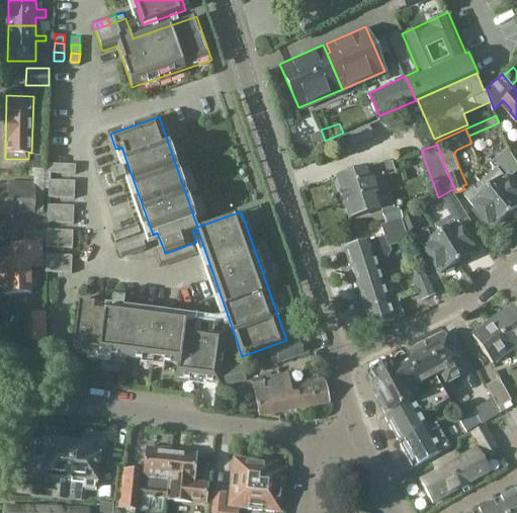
[(481,178),(483,182),(508,212),(511,210),(516,211),(516,192),(506,178),(516,168),(516,159),(511,150),(508,145),(491,160),(496,166),(495,167),(496,168),(488,174),(487,173),(481,178)]
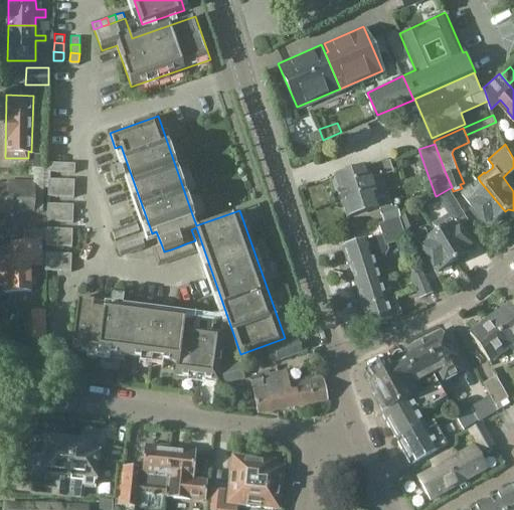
[(34,152),(34,164),(44,165),(44,162),(45,152),(34,152)]
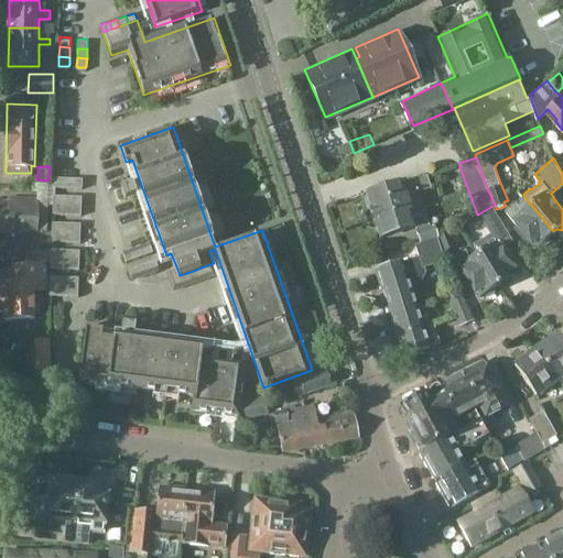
[(415,223),(421,240),(437,234),(434,222),(430,225),(419,189),(431,186),(426,174),(413,177),(402,181),(402,179),(366,192),(367,195),(365,197),(367,205),(370,206),(380,234),(415,223)]
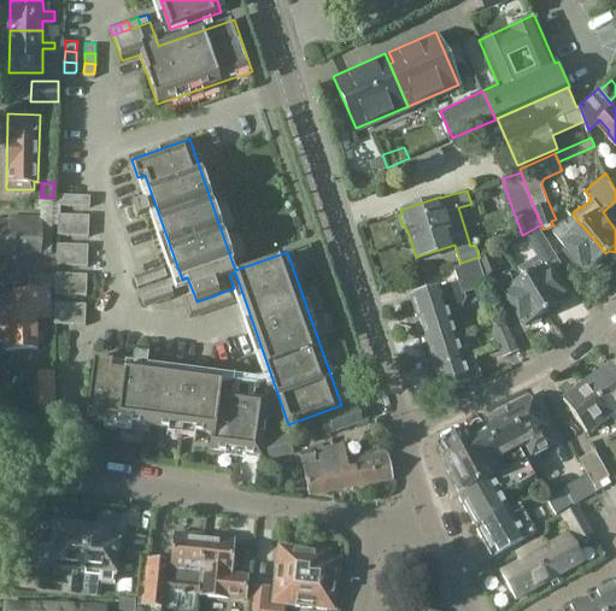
[(59,194),(59,203),(60,203),(62,203),(69,203),(70,201),(70,192),(59,192),(59,194)]
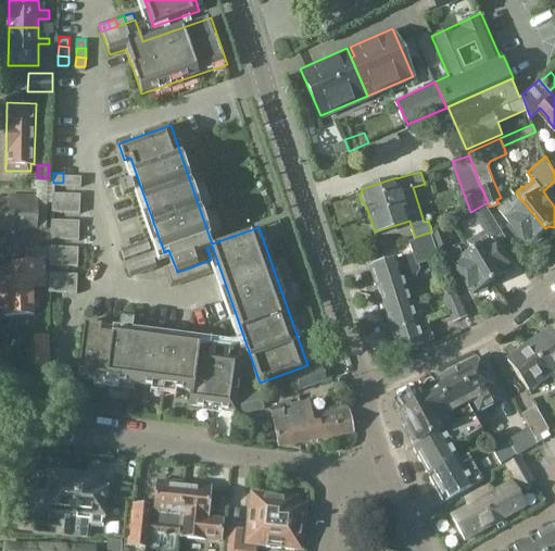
[(63,182),(62,183),(72,184),(72,182),(73,174),(63,173),(63,182)]
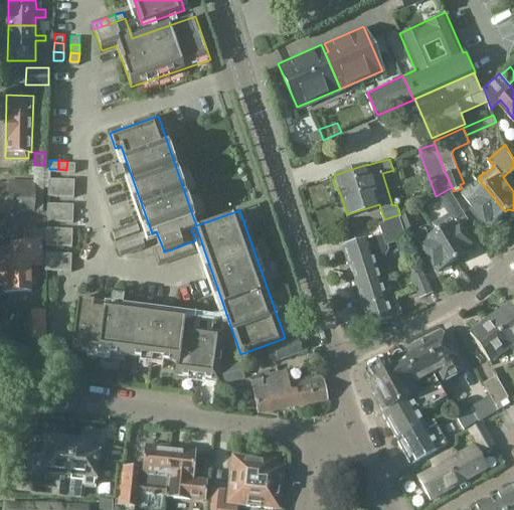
[(66,168),(66,170),(75,170),(75,169),(75,161),(68,161),(67,161),(66,168)]
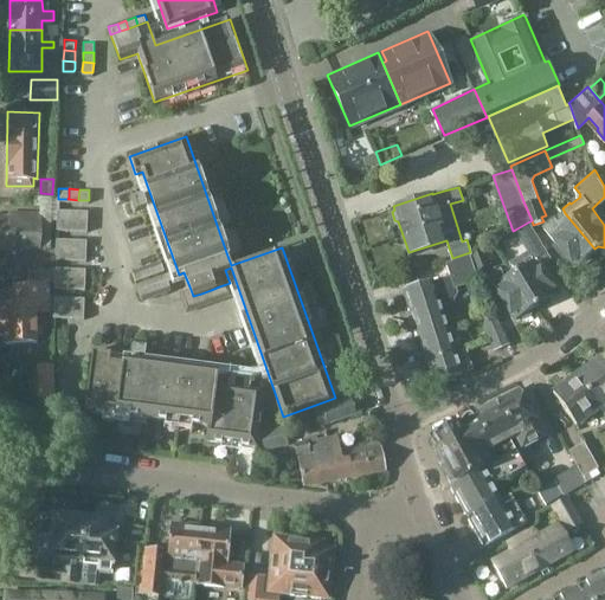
[(40,204),(39,211),(40,211),(40,217),(51,217),(52,194),(40,193),(34,193),(33,204),(40,204)]
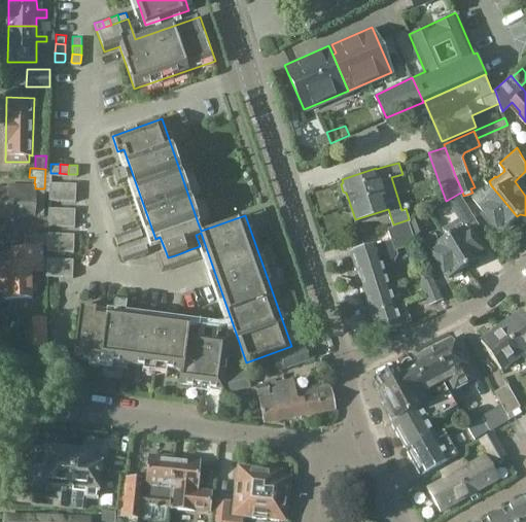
[(50,185),(50,189),(59,189),(59,181),(51,180),(50,180),(50,185)]
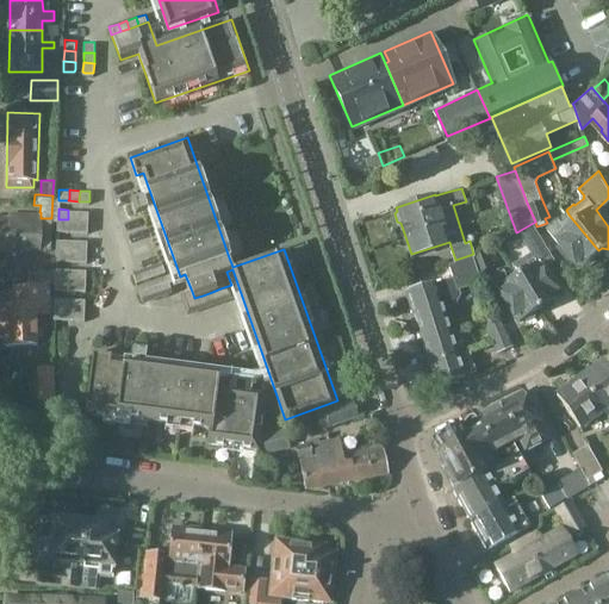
[(68,210),(68,219),(79,220),(79,210),(68,210)]
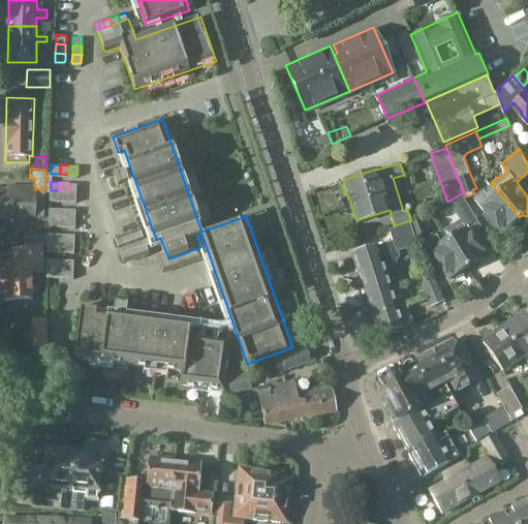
[(68,182),(68,191),(78,191),(78,182),(68,182)]
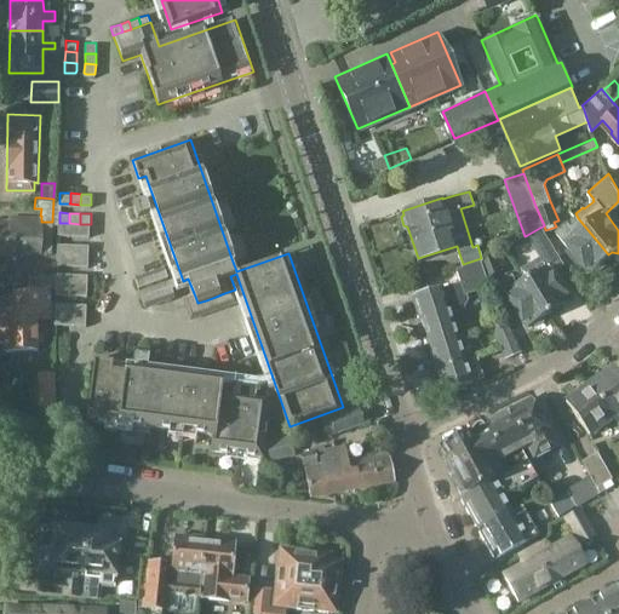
[(0,219),(0,252),(41,252),(41,251),(52,251),(52,222),(41,222),(41,216),(40,216),(16,216),(16,221),(0,219)]
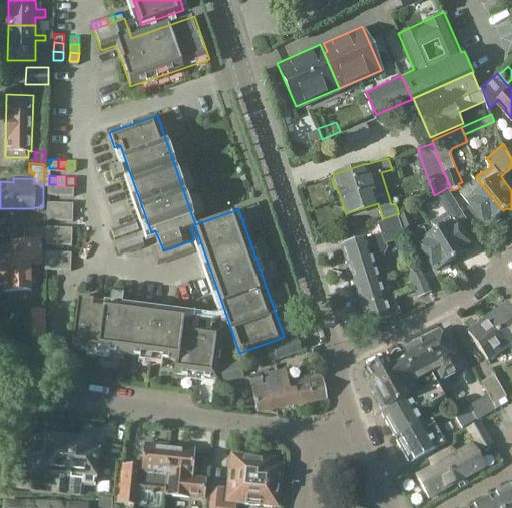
[(501,212),(503,210),(478,180),(470,187),(468,185),(459,192),(482,221),(484,219),(488,223),(492,220),(497,220),(501,217),(501,212)]
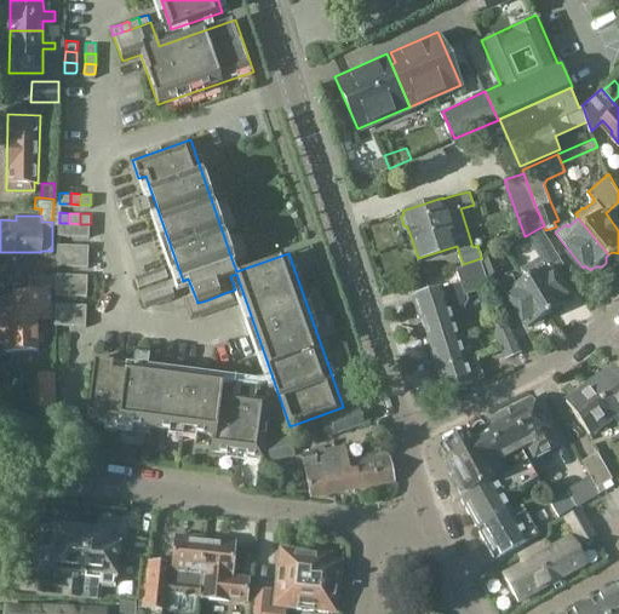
[(58,233),(59,233),(61,234),(69,234),(69,223),(59,223),(58,233)]
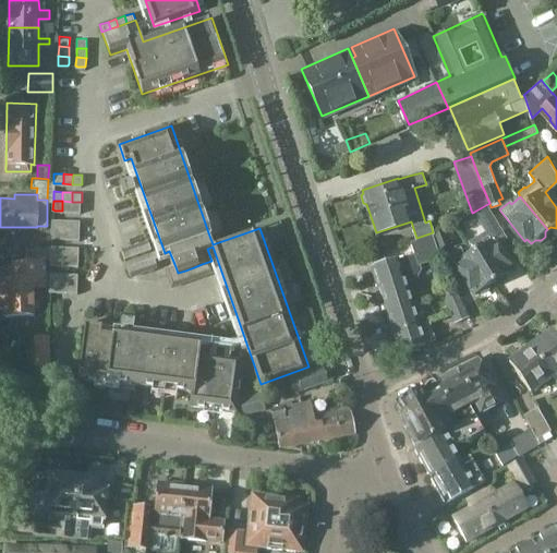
[(62,211),(72,211),(72,202),(62,201),(62,211)]
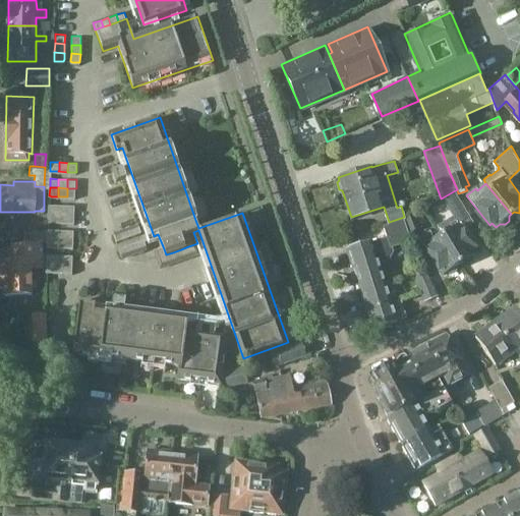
[(67,188),(67,196),(75,197),(76,188),(67,188)]
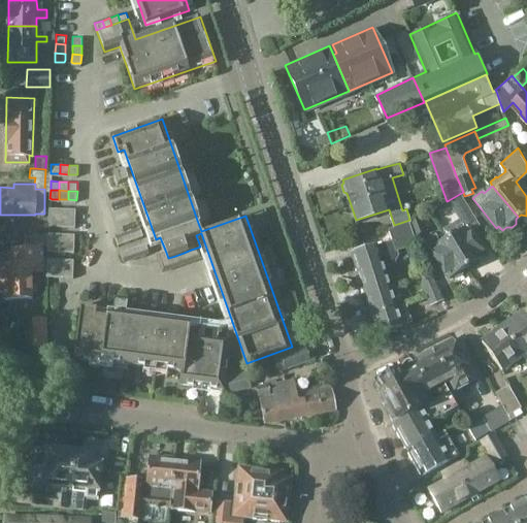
[(50,214),(50,216),(58,216),(58,206),(52,206),(51,206),(50,206),(50,214)]
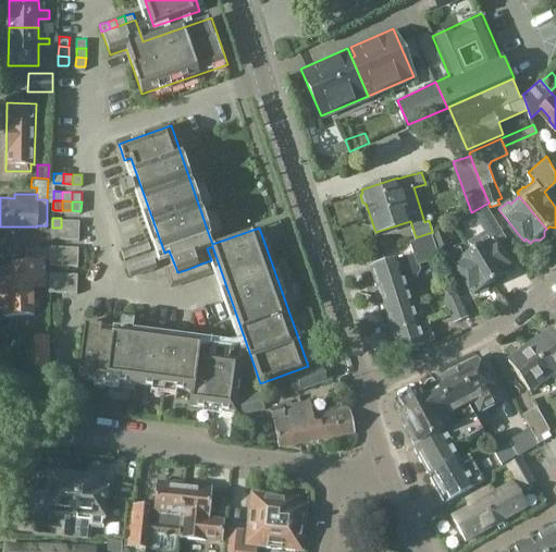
[(61,218),(61,228),(71,228),(71,218),(61,218)]
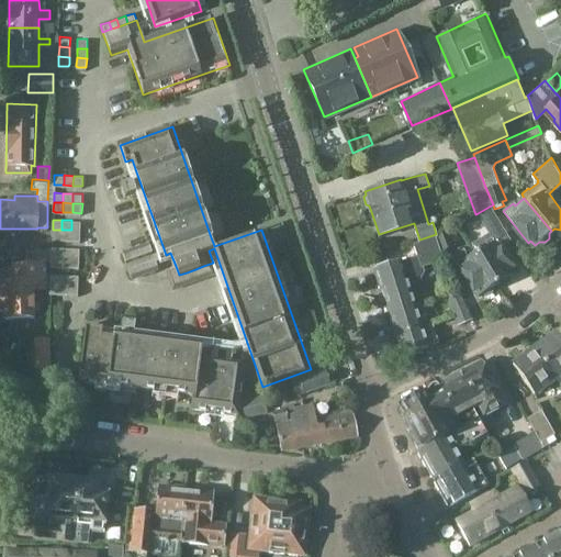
[(71,220),(71,230),(80,230),(81,221),(71,220)]
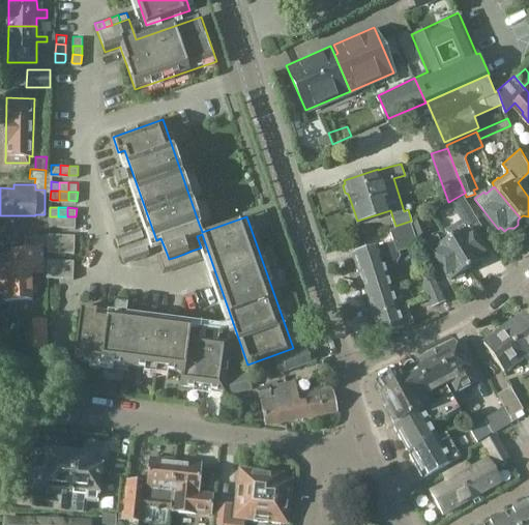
[(447,231),(469,266),(472,264),(476,265),(480,263),(481,258),(485,257),(481,252),(483,251),(472,232),(471,232),(463,219),(462,220),(459,215),(454,219),(457,223),(452,225),(454,227),(447,231)]
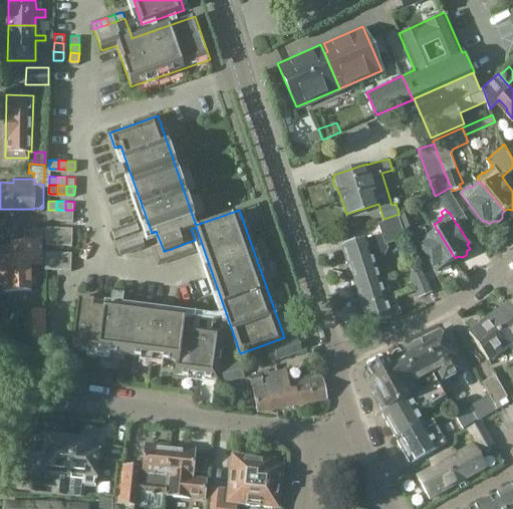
[(47,218),(48,218),(49,218),(56,218),(56,210),(48,210),(47,218)]
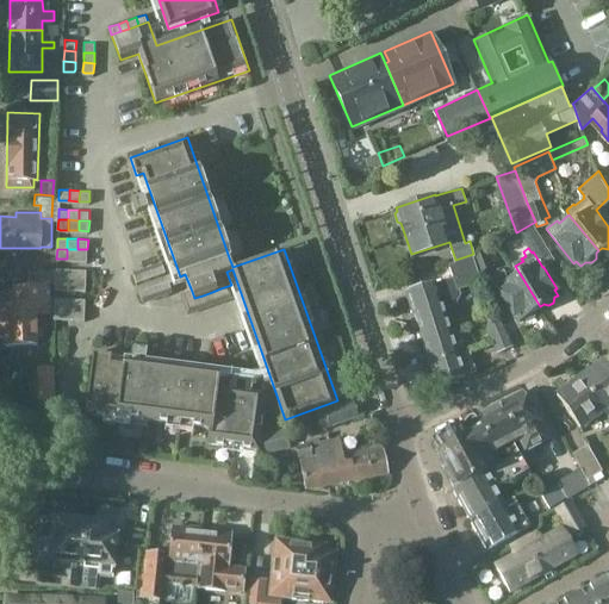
[(67,259),(76,260),(78,249),(67,249),(67,259)]
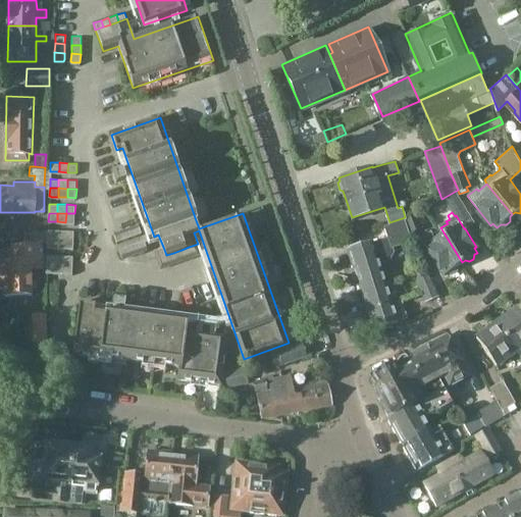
[(66,213),(65,222),(74,222),(74,213),(66,213)]
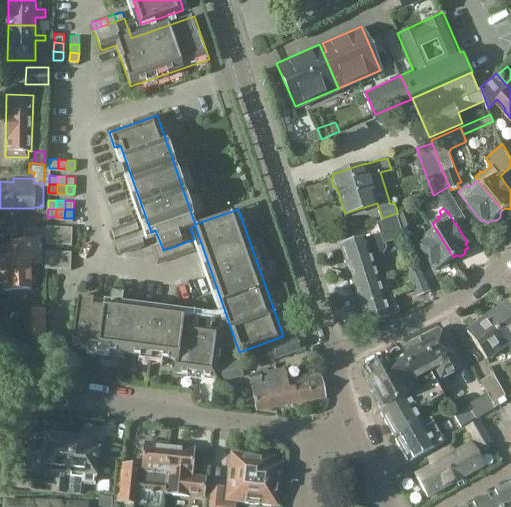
[(413,223),(407,209),(398,212),(403,226),(413,223)]
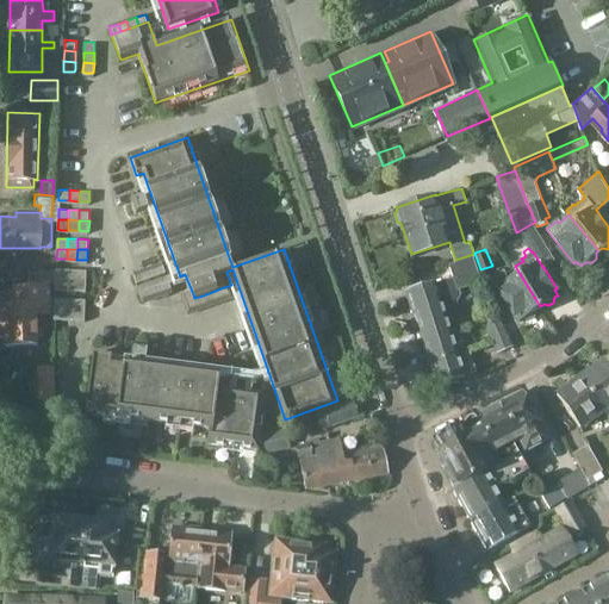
[(422,336),(429,361),(458,352),(443,306),(457,302),(461,292),(459,286),(482,278),(473,254),(455,260),(449,261),(453,275),(408,290),(422,336)]
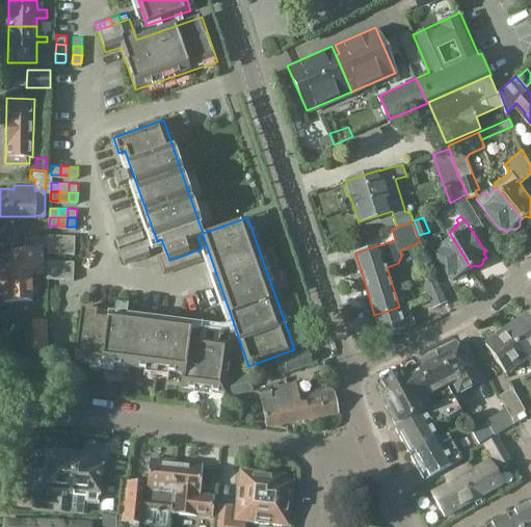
[(140,229),(133,231),(136,239),(144,236),(141,228),(140,229)]
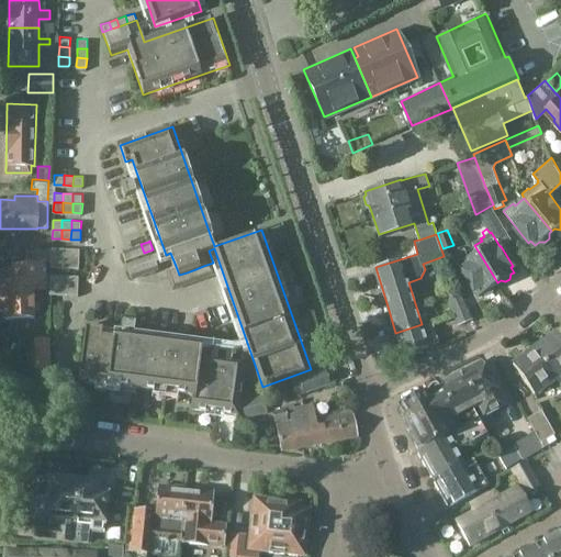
[(141,244),(132,247),(135,256),(144,253),(141,244)]
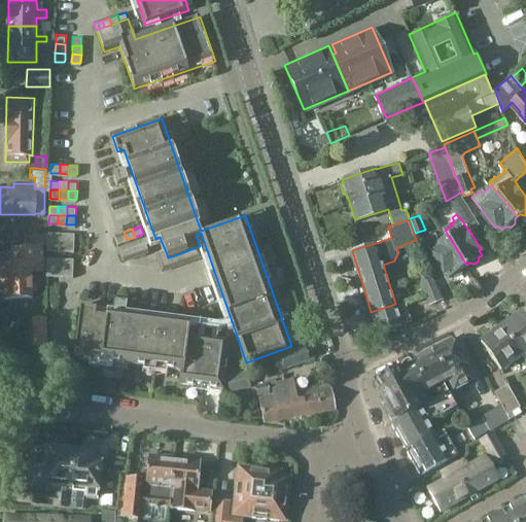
[(463,267),(466,265),(445,230),(435,236),(434,233),(424,239),(432,251),(430,252),(443,272),(446,270),(449,275),(453,273),(458,274),(462,271),(463,267)]
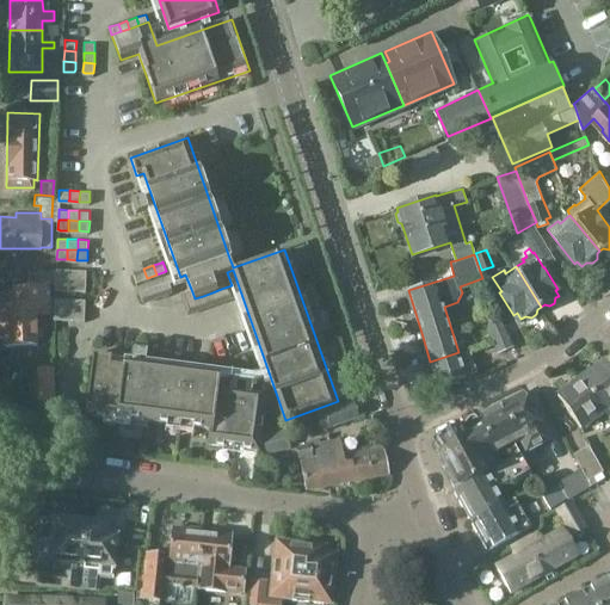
[(57,278),(66,278),(67,267),(59,267),(56,267),(56,269),(56,278),(57,278)]
